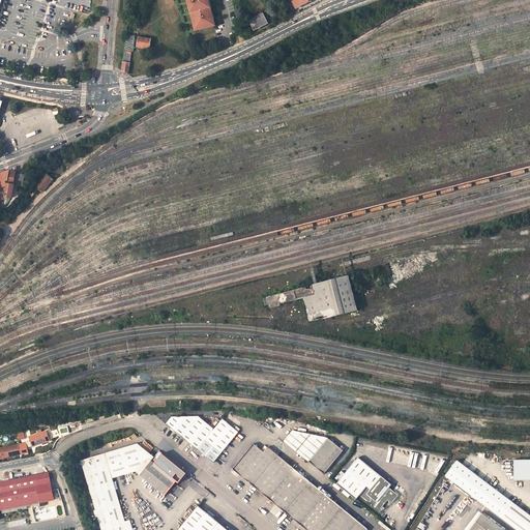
[(187,0),(189,7),(192,6),(193,9),(190,10),(192,17),(194,17),(195,22),(193,22),(195,28),(213,24),(212,18),(211,18),(209,12),(211,12),(209,5),(208,6),(207,2),(208,2),(208,0),(207,0),(187,0)]
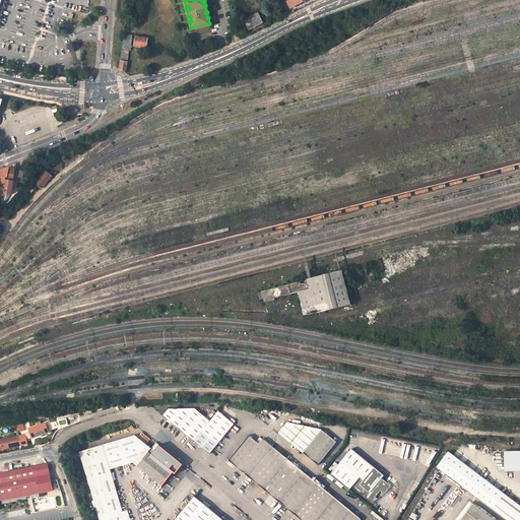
[(256,13),(243,20),(248,28),(260,22),(256,13)]
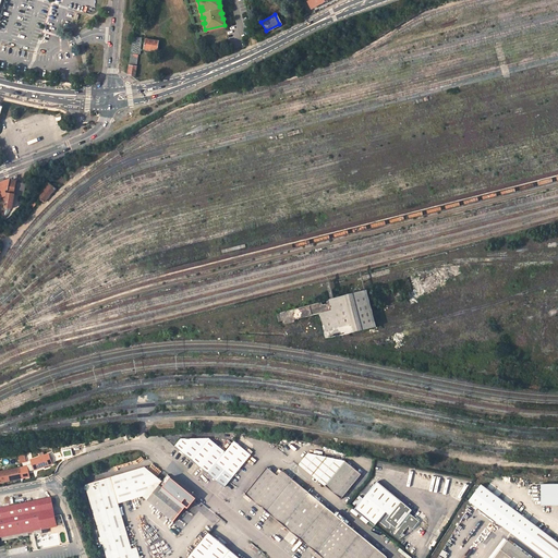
[(134,29),(128,70),(135,75),(137,53),(140,53),(142,31),(134,29)]
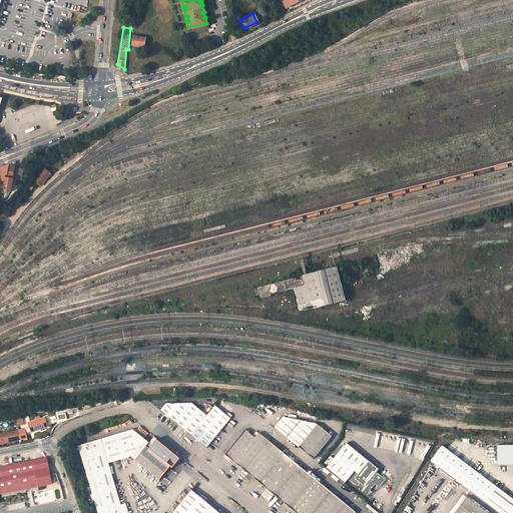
[(146,38),(133,36),(132,45),(144,47),(146,38)]
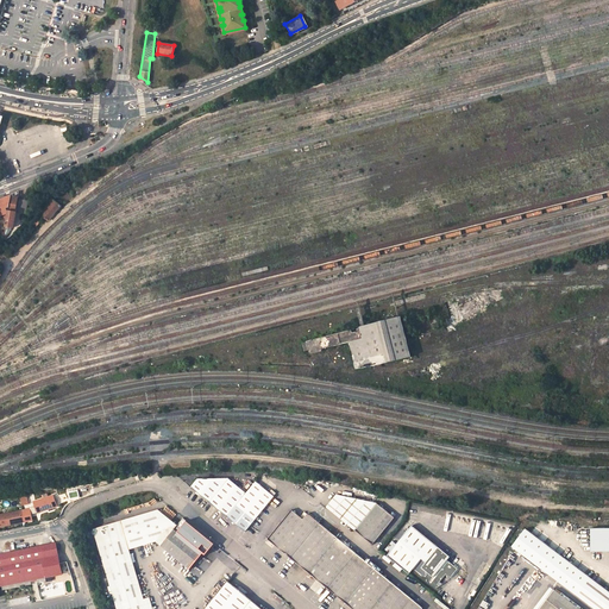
[(7,219),(6,228),(12,227),(16,227),(19,192),(12,194),(11,196),(8,213),(5,215),(5,219),(7,219)]
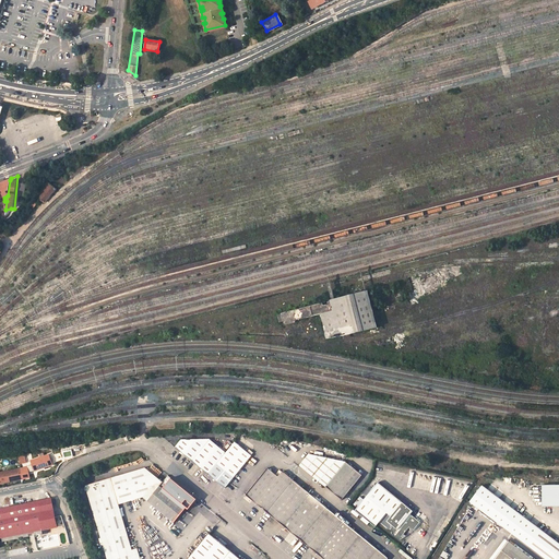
[(0,198),(8,195),(10,180),(0,183),(0,198)]
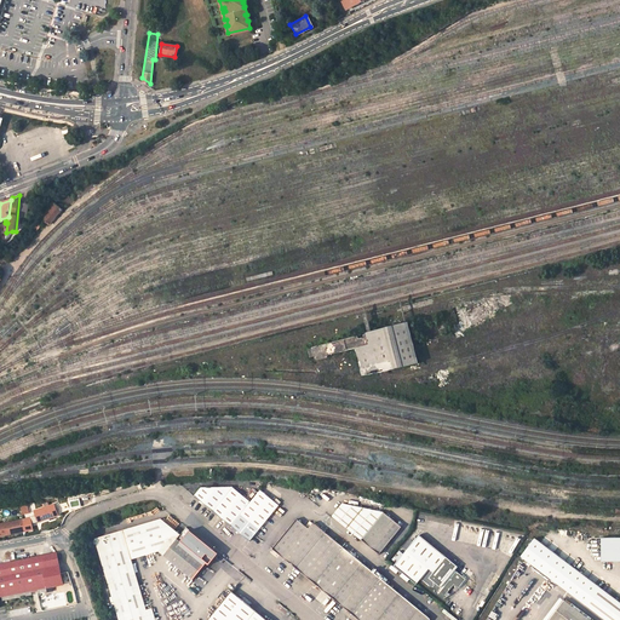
[(55,204),(40,219),(49,225),(62,210),(55,204)]
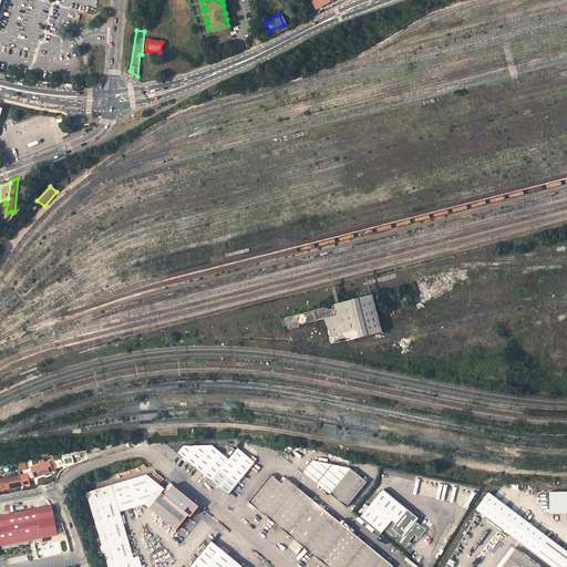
[(419,284),(422,297),(430,295),(426,281),(419,284)]
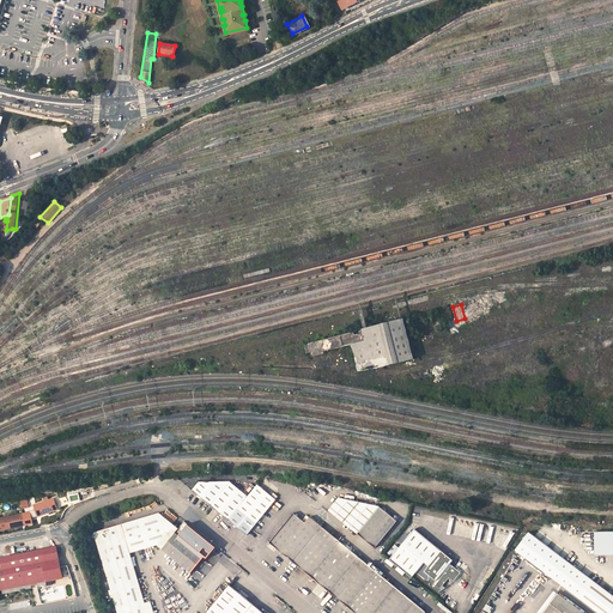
[(412,344),(405,319),(377,326),(377,327),(380,337),(353,344),(359,364),(360,371),(378,368),(416,358),(413,351),(412,344)]
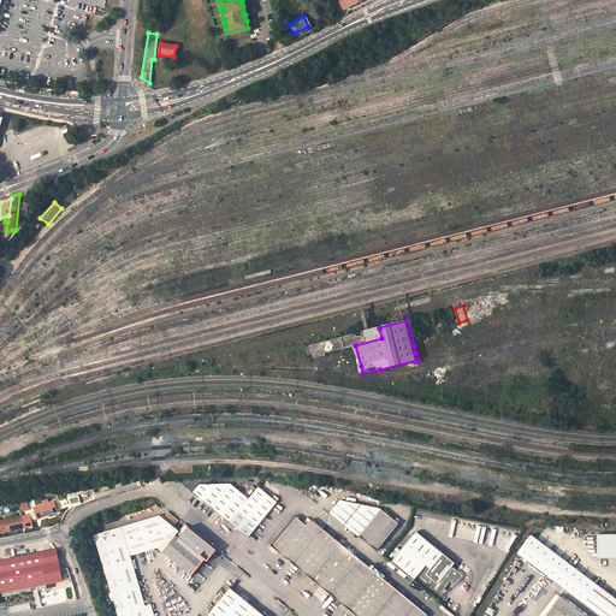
[(355,345),(381,338),(379,329),(363,332),(365,336),(359,337),(357,335),(308,347),(311,354),(315,354),(315,355),(355,345)]
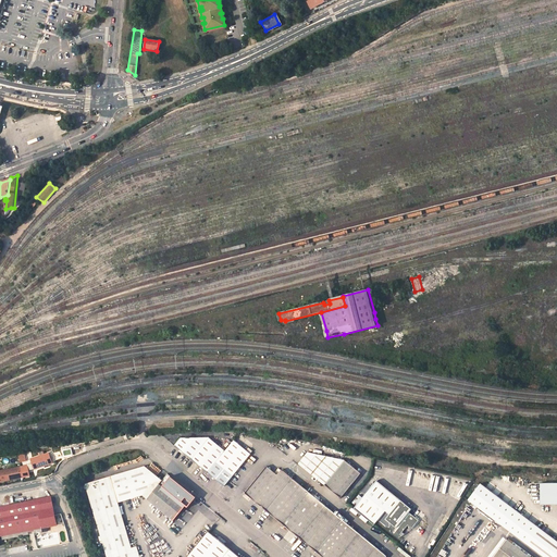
[(212,435),(184,436),(177,444),(226,484),(254,453),(238,438),(227,448),(212,435)]
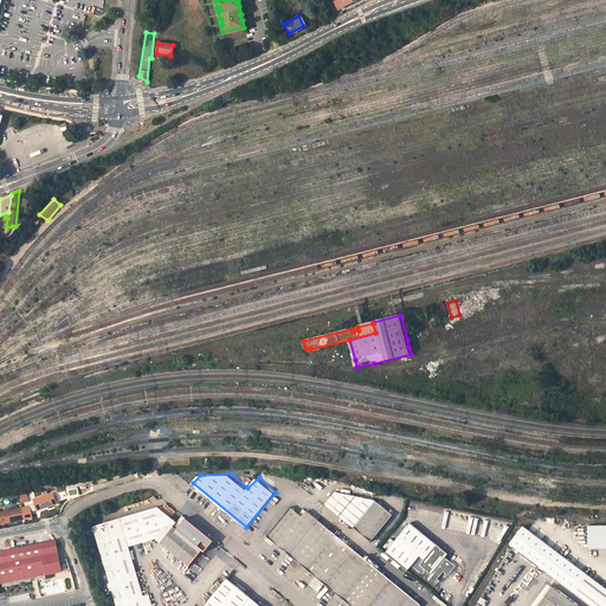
[(180,481),(178,490),(188,491),(189,483),(180,481)]
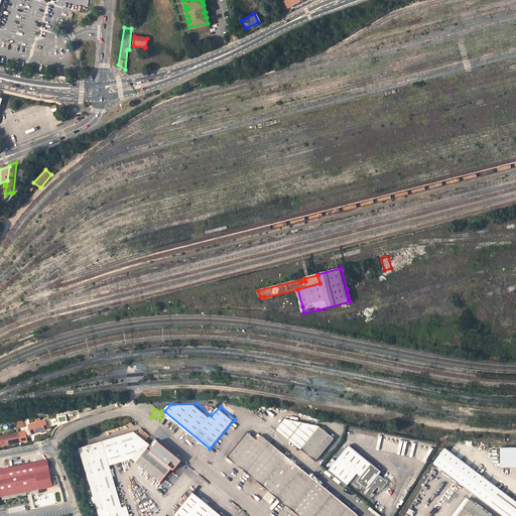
[(57,417),(49,419),(51,426),(59,423),(57,417)]
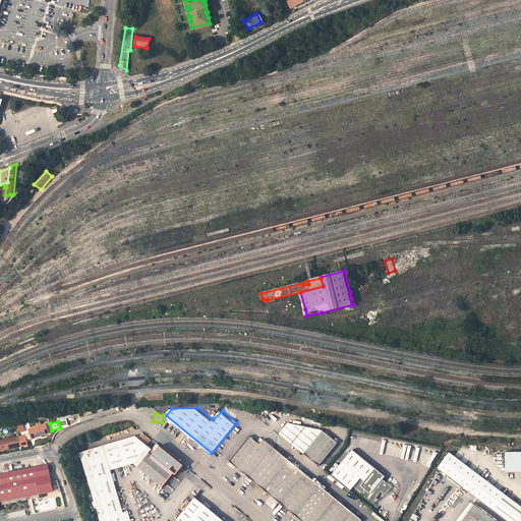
[(307,453),(326,431),(291,423),(282,432),(307,453)]
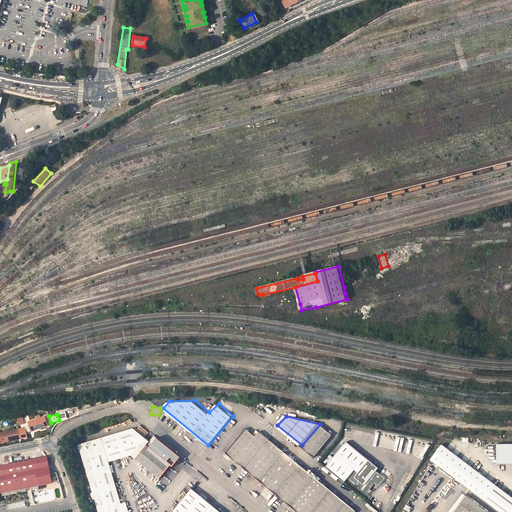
[(30,426),(32,431),(48,425),(46,420),(30,426)]
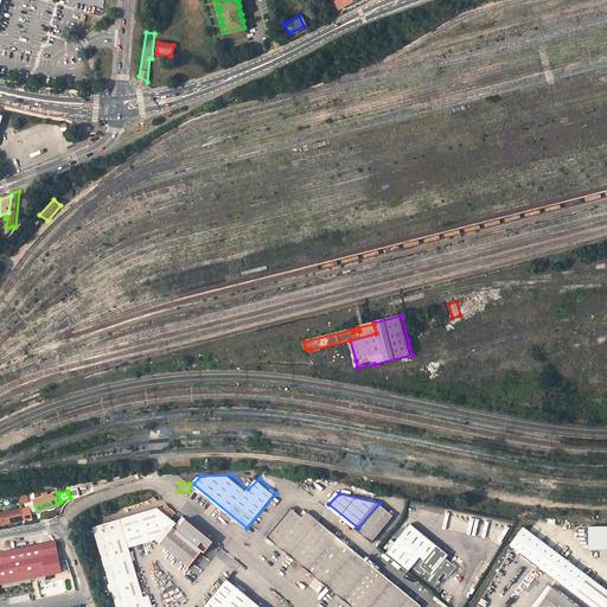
[(379,503),(358,528),(374,542),(396,516),(379,503)]
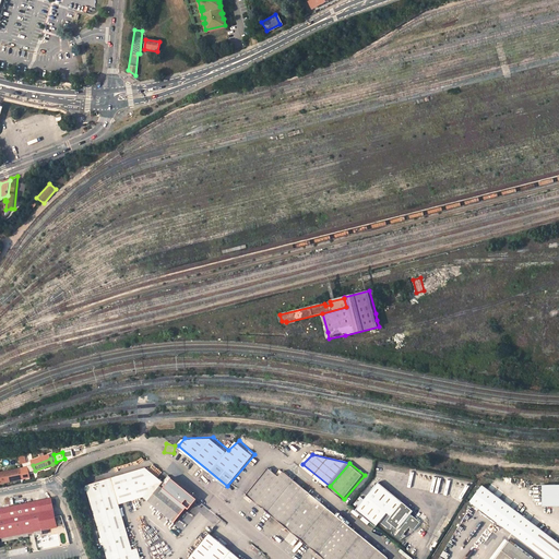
[(0,473),(0,483),(31,477),(28,467),(0,473)]
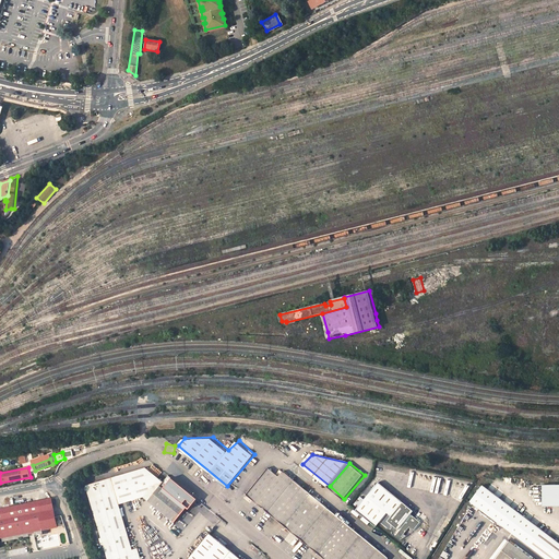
[(108,558),(142,558),(139,546),(133,547),(119,502),(144,495),(147,498),(179,524),(191,510),(161,484),(163,480),(158,476),(145,467),(85,483),(108,558)]
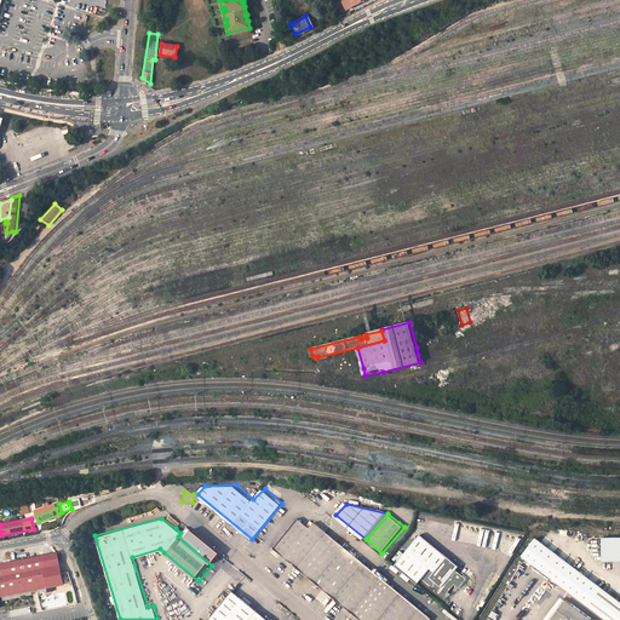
[(363,619),(431,619),(432,619),(316,522),(313,520),(309,524),(300,518),(275,546),(363,619)]
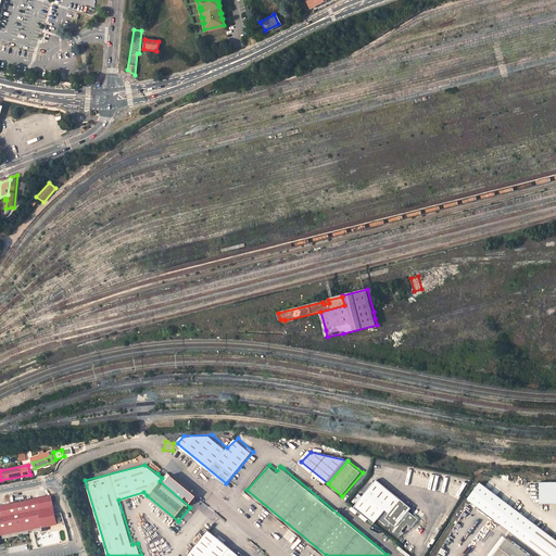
[(391,525),(391,530),(400,536),(404,534),(402,532),(408,525),(413,528),(419,519),(409,512),(413,508),(378,479),(364,496),(359,493),(353,501),(356,504),(354,506),(375,523),(378,519),(386,526),(391,525)]
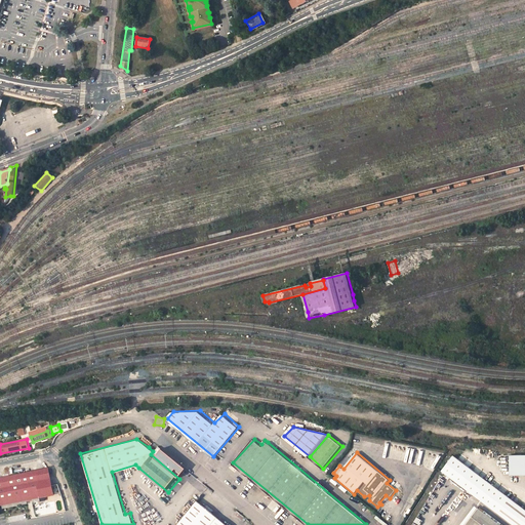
[(497,512),(515,524),(524,524),(524,508),(509,496),(453,454),(441,470),(497,512)]
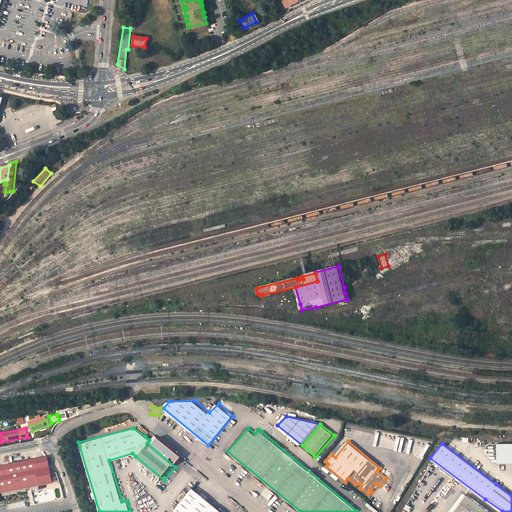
[(4,475),(0,476),(0,493),(52,483),(47,457),(2,465),(4,475)]
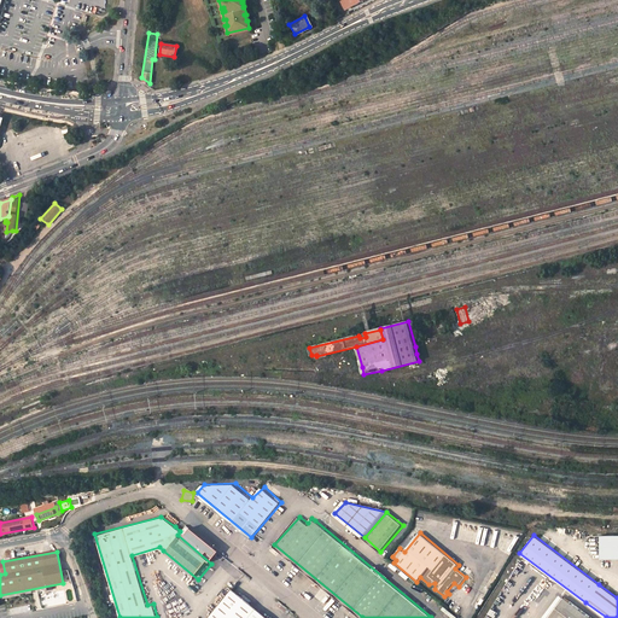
[(270,617),(251,602),(233,587),(209,616),(211,617),(270,617)]
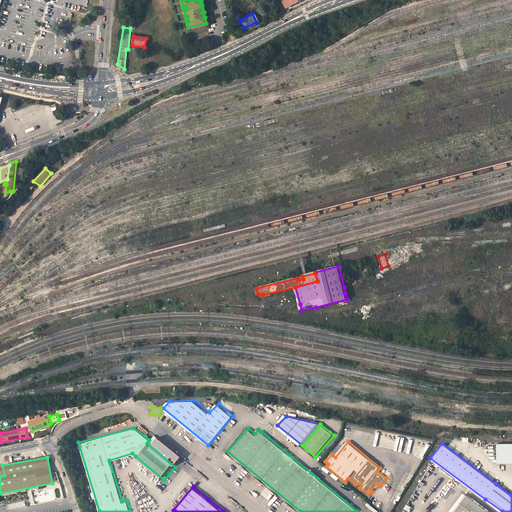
[(149,510),(144,492),(134,494),(137,505),(138,505),(139,510),(143,509),(144,511),(149,510)]
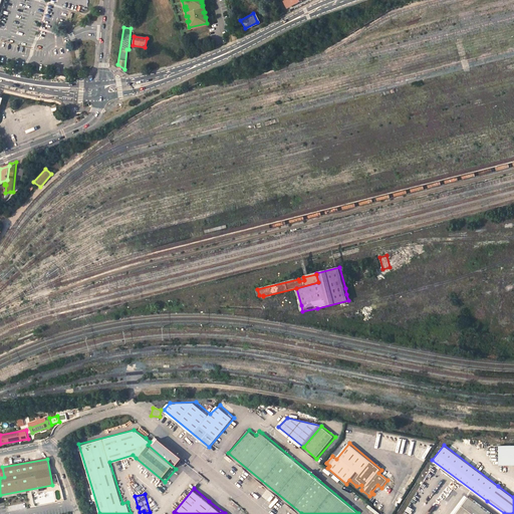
[(488,513),(468,498),(455,513),(488,513)]
